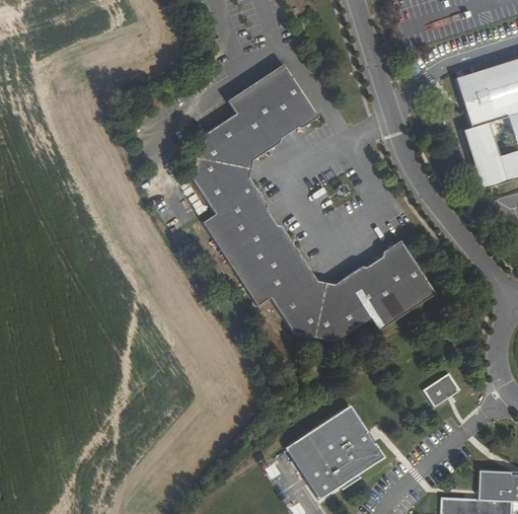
[(517,59),(457,83),(475,131),(468,134),(490,192),(517,180),(517,59)]
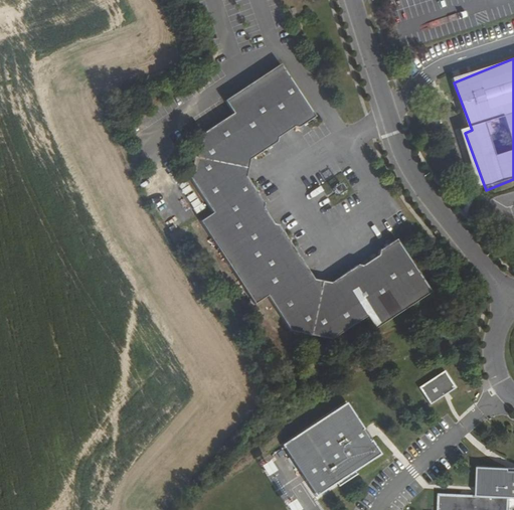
[(318,116),(284,62),(227,99),(235,111),(199,135),(191,176),(214,211),(201,219),(241,282),(253,274),(277,308),(319,316),(354,294),(362,307),(418,270),(384,216),(367,227),(365,232),(348,244),(344,242),(318,261),(300,256),(283,227),(279,227),(265,207),(267,202),(249,176),(252,159),(280,142),(280,137),(298,126),(301,127),(318,116)]
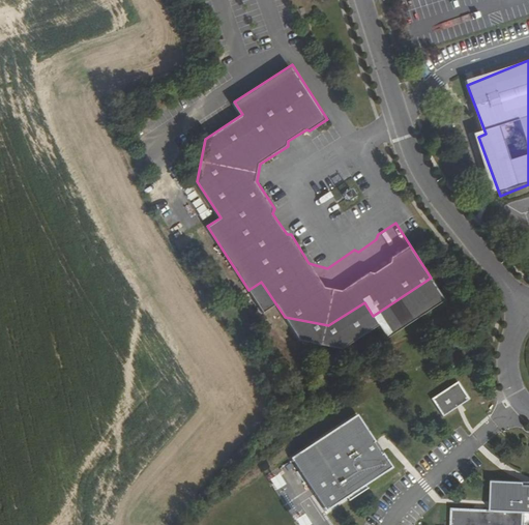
[(150,119),(135,123),(139,139),(147,137),(145,132),(153,129),(150,119)]
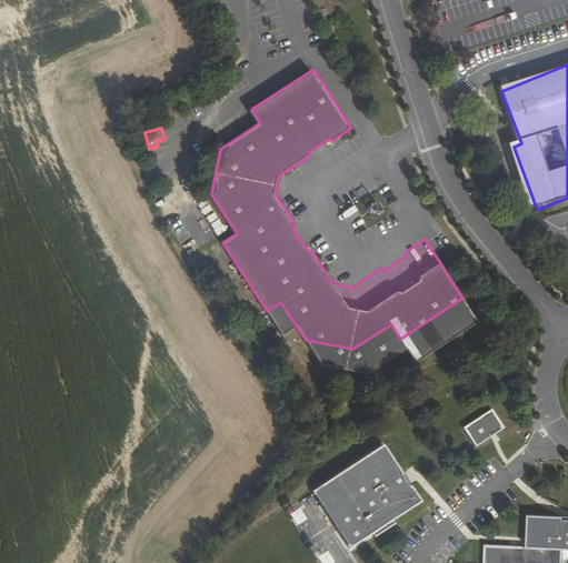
[(212,223),(222,219),(206,189),(196,194),(212,223)]
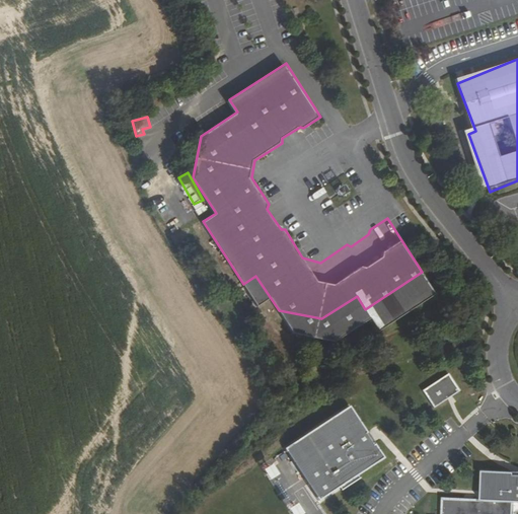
[(342,180),(338,174),(330,178),(335,185),(342,180)]
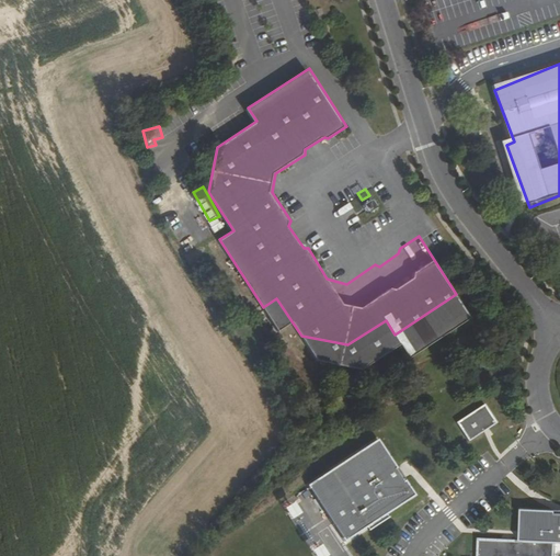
[(426,205),(421,210),(438,235),(444,230),(426,205)]
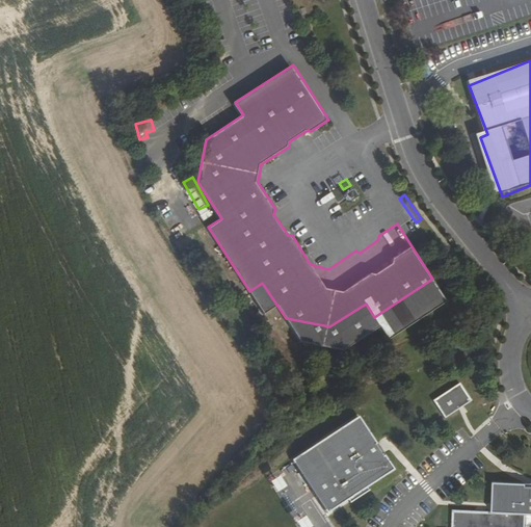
[(472,399),(460,381),(433,399),(446,418),(472,399)]
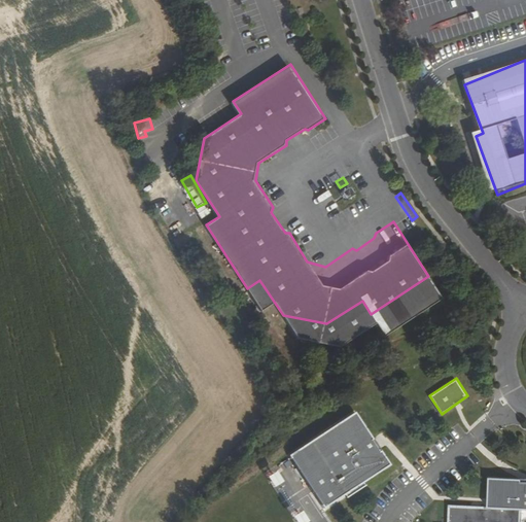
[(389,463),(354,411),(288,454),(323,507),(345,493),(347,496),(365,485),(363,481),(389,463)]
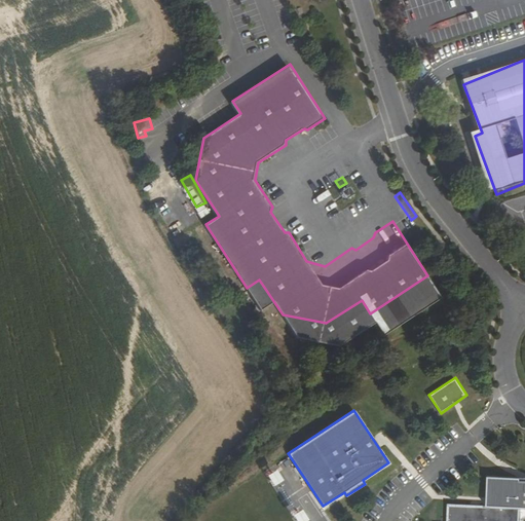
[(270,474),(280,470),(274,458),(264,462),(270,474)]
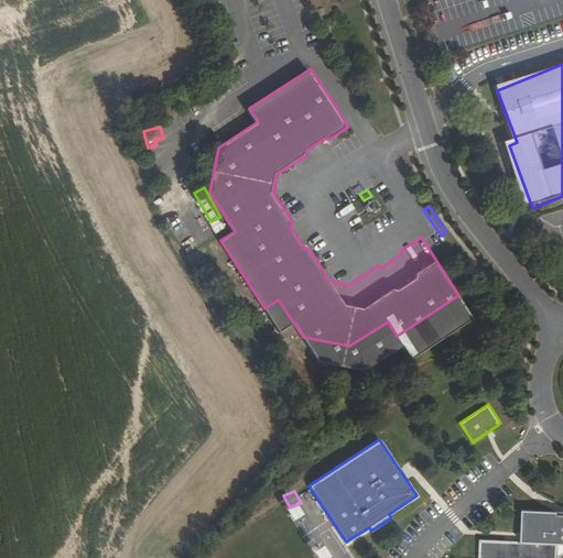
[(328,544),(314,523),(316,521),(304,502),(293,509),(318,550),(328,544)]
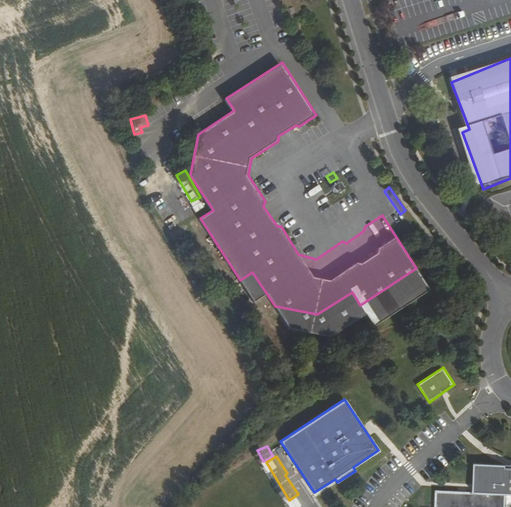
[(510,470),(509,470),(509,467),(478,465),(476,493),(444,491),(442,506),(510,506),(510,470)]
